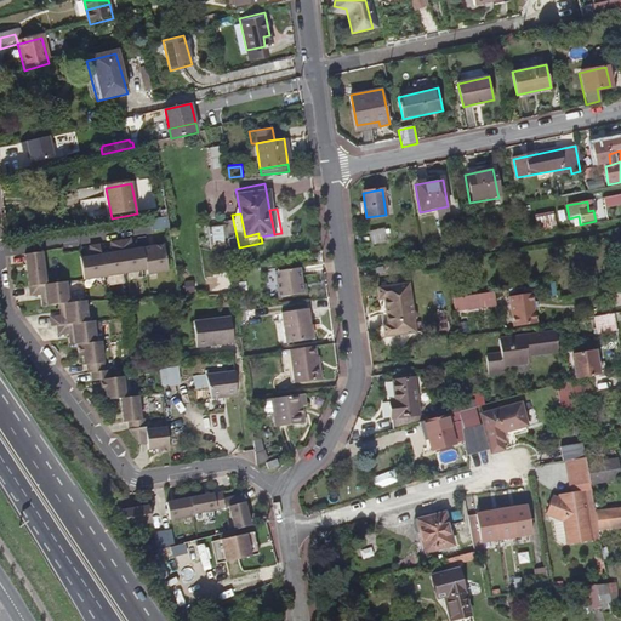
[(556,229),(553,215),(534,217),(536,233),(556,229)]
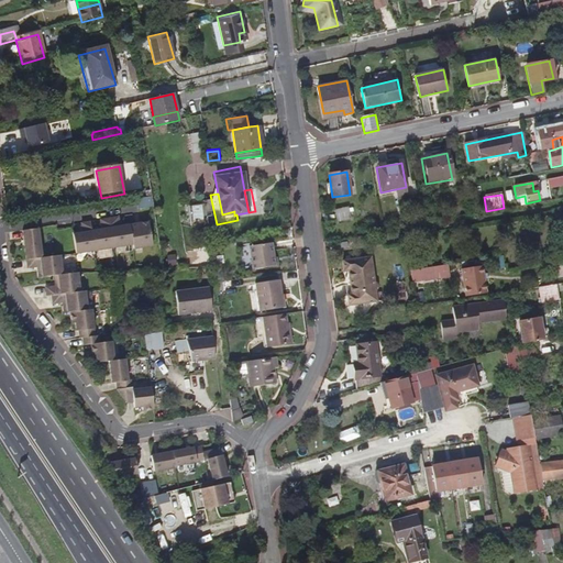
[(153,207),(152,197),(136,199),(138,209),(153,207)]
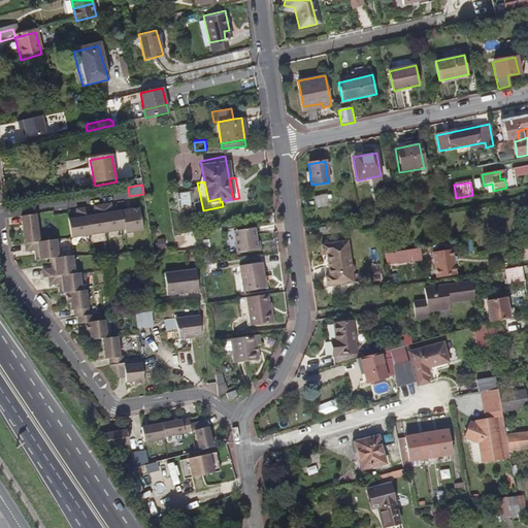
[(328,204),(326,194),(314,196),(315,206),(328,204)]
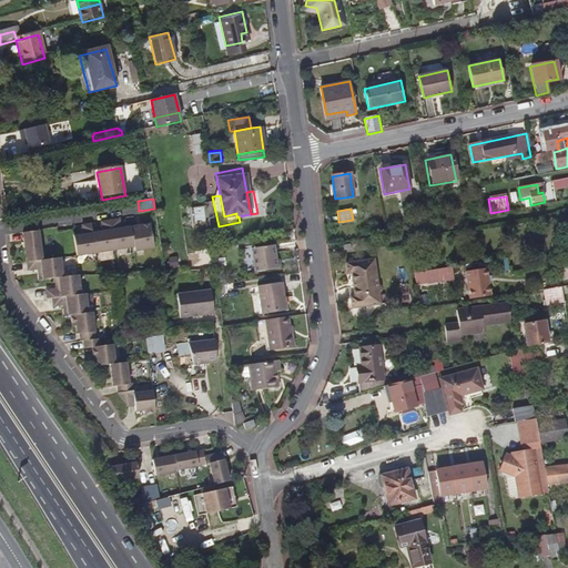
[(73,234),(77,256),(134,247),(134,252),(154,249),(150,224),(131,227),(131,225),(121,226),(119,219),(101,222),(102,230),(92,231),(91,224),(82,225),(83,233),(73,234)]
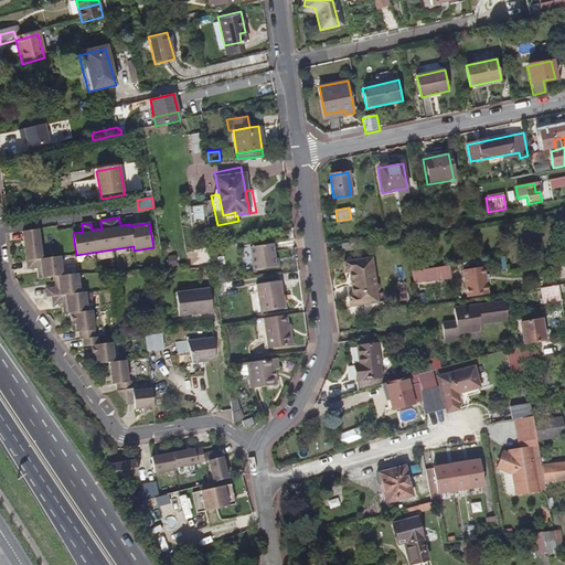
[(39,230),(23,232),(28,269),(38,268),(39,279),(54,277),(55,287),(45,288),(46,297),(52,297),(53,306),(63,305),(64,315),(71,313),(72,326),(75,324),(76,332),(80,332),(81,340),(83,339),(84,347),(91,347),(93,356),(96,356),(97,364),(109,363),(113,384),(116,384),(117,392),(127,405),(134,404),(135,409),(142,408),(142,412),(155,411),(151,390),(132,392),(131,382),(128,382),(125,361),(114,362),(112,343),(98,344),(97,338),(94,338),(91,311),(87,311),(85,292),(80,294),(77,274),(62,276),(60,256),(42,258),(39,230)]
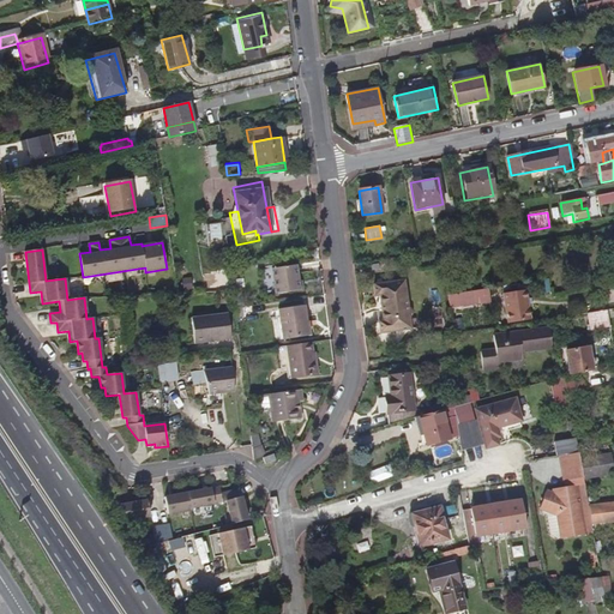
[(302,280),(299,263),(265,270),(270,294),(304,288),(302,280)]
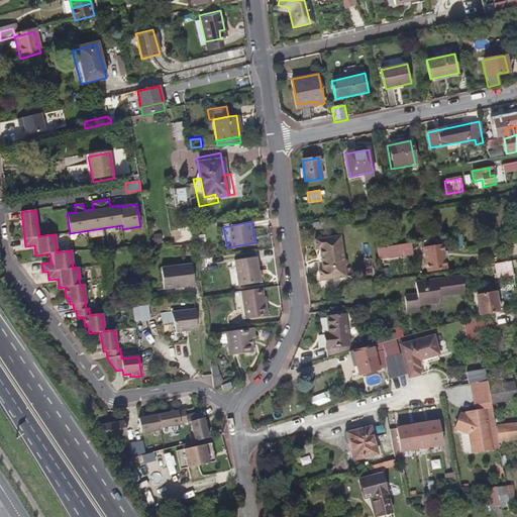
[(462,246),(460,235),(454,237),(455,248),(462,246)]
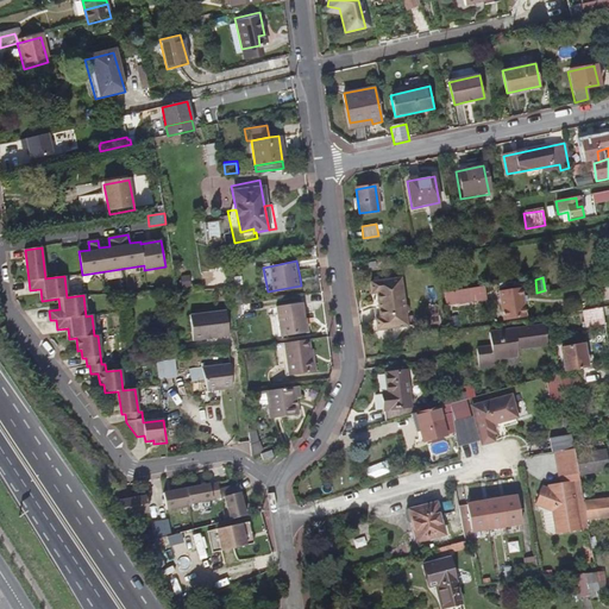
[(406,321),(402,283),(371,287),(372,297),(376,297),(378,322),(375,322),(376,336),(407,332),(407,330),(406,321)]
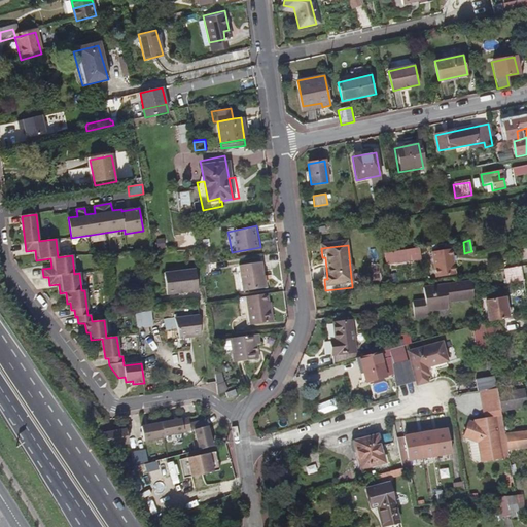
[(419,259),(417,250),(384,255),(386,265),(419,259)]
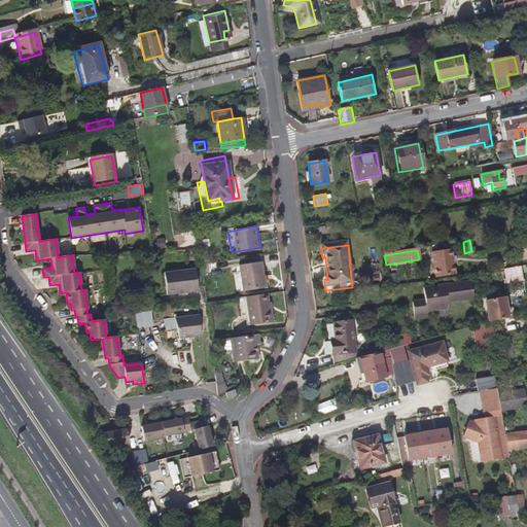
[(452,257),(451,252),(431,255),(435,280),(455,277),(453,265),(452,257)]
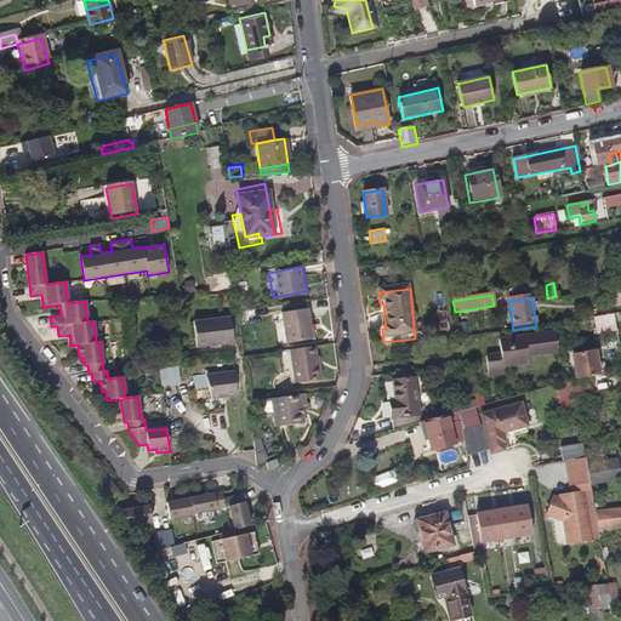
[(252,312),(250,300),(241,302),(244,314),(252,312)]
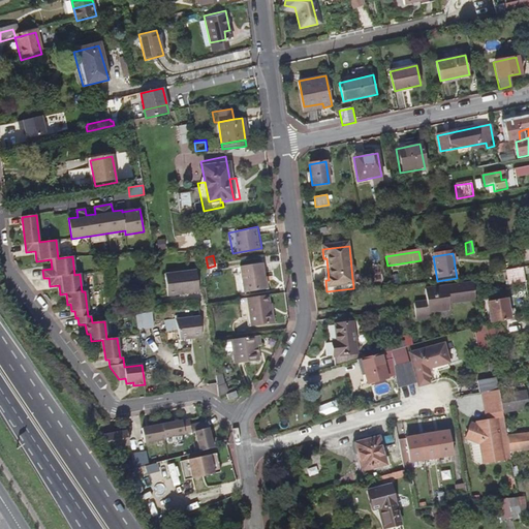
[(266,286),(260,261),(239,266),(244,290),(266,286)]
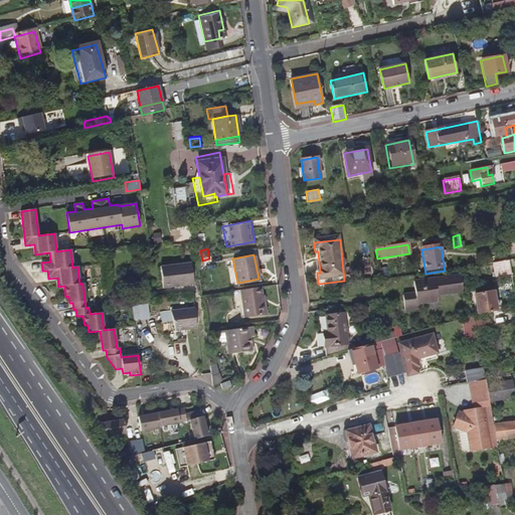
[(511,276),(509,261),(493,263),(495,278),(511,276)]
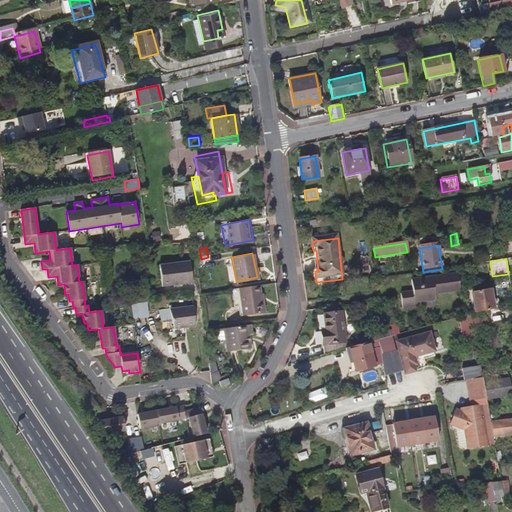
[(194,261),(163,265),(166,286),(197,282),(194,261)]
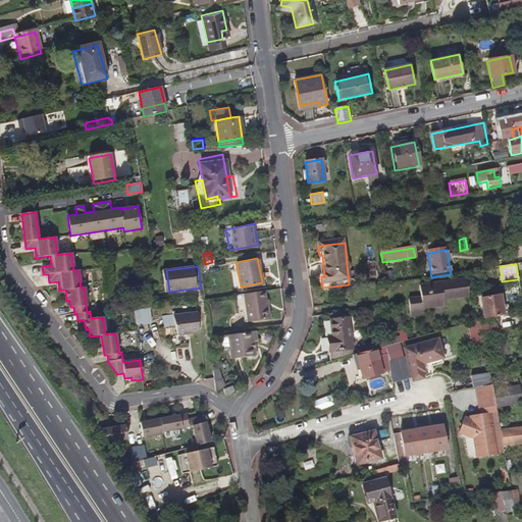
[(446,304),(470,300),(467,282),(420,292),(422,304),(408,306),(411,322),(428,319),(427,314),(447,310),(446,304)]
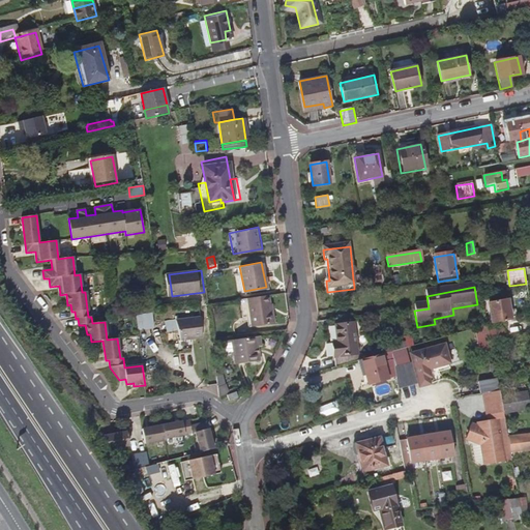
[(275,321),(273,308),(271,308),(268,294),(247,298),(253,326),(275,321)]
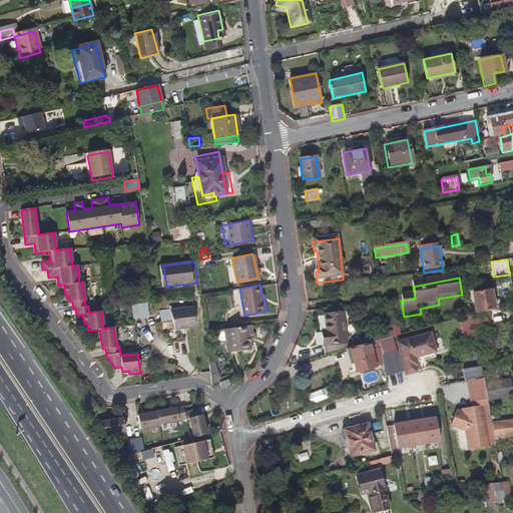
[(496,312),(492,292),(473,295),(475,307),(477,315),(496,312)]
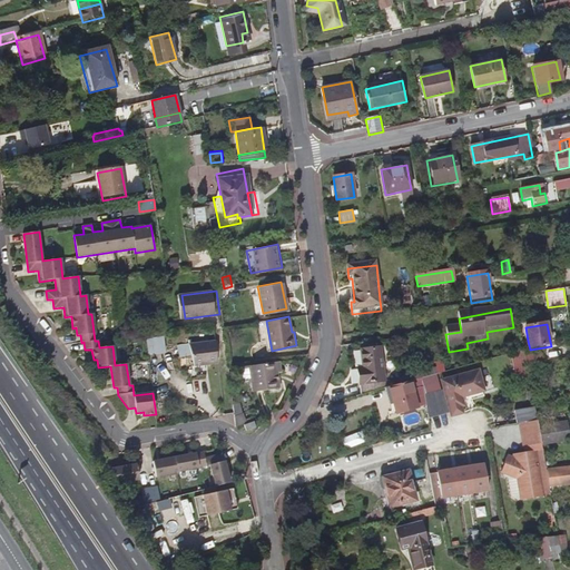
[(223,362),(220,340),(193,343),(199,365),(223,362)]
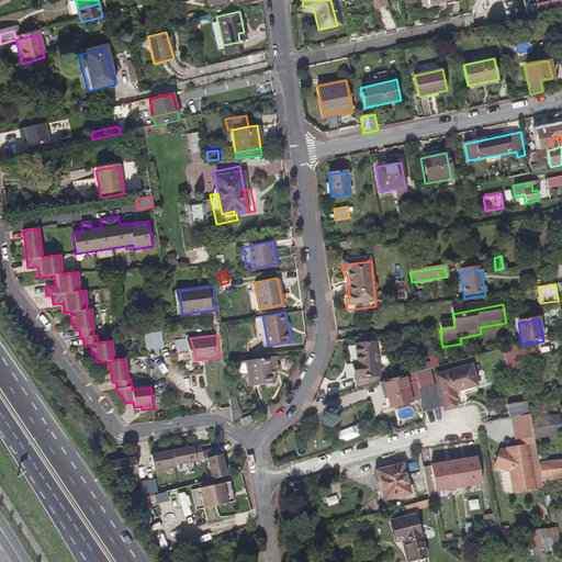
[(520,363),(518,348),(506,351),(509,371),(521,369),(520,363)]
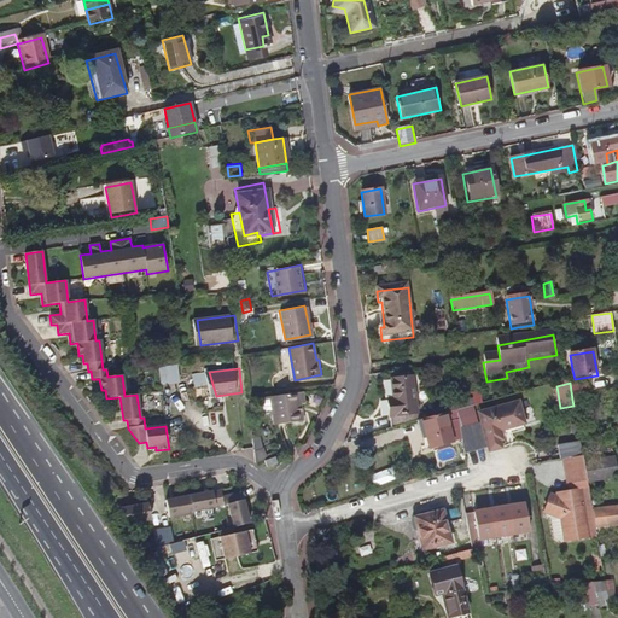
[(412,418),(409,384),(388,385),(389,406),(383,406),(385,433),(414,426),(413,418),(412,418)]
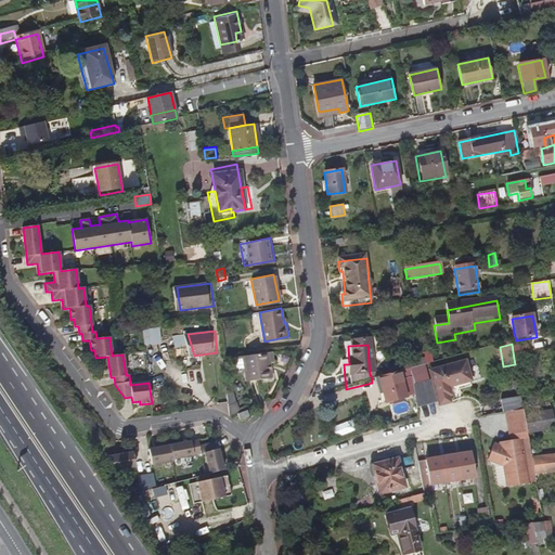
[(529,355),(528,346),(514,348),(516,357),(529,355)]
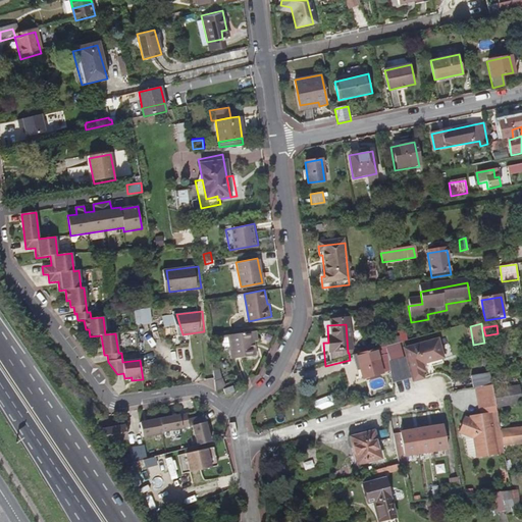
[(255,329),(226,334),(229,350),(230,358),(255,354),(253,341),(257,340),(255,329)]
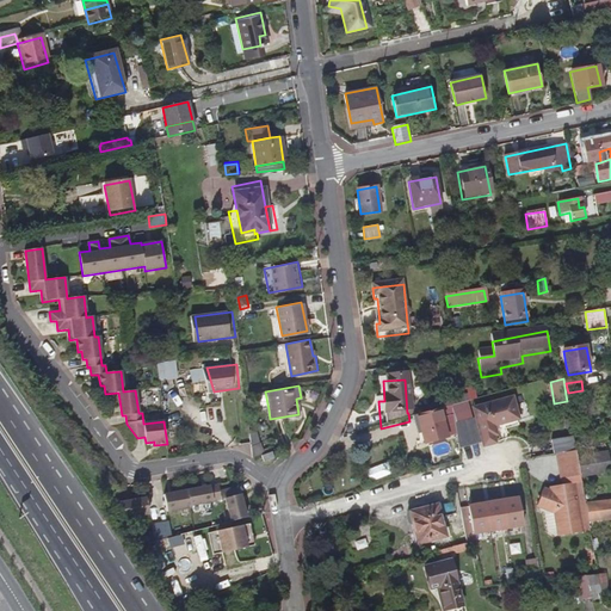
[(269,409),(265,392),(258,394),(260,411),(269,409)]
